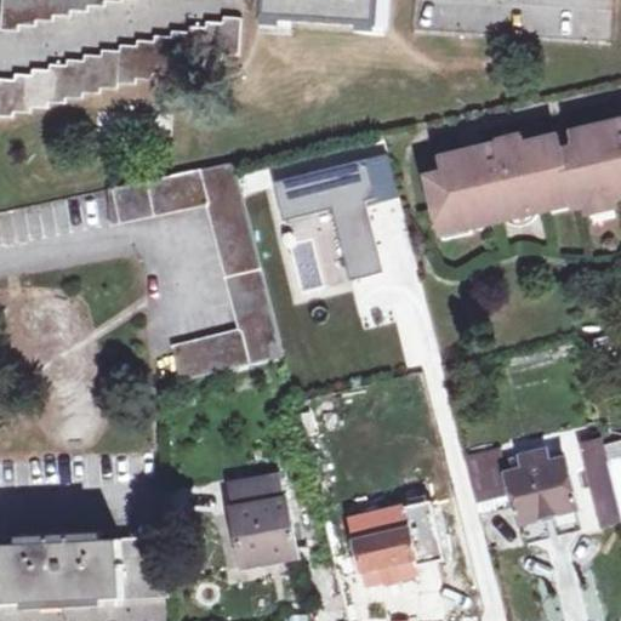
[(0,0),(0,26),(5,27),(6,21),(26,22),(26,17),(43,18),(44,12),(62,13),(62,7),(80,7),(81,4),(97,4),(96,0),(0,0)]
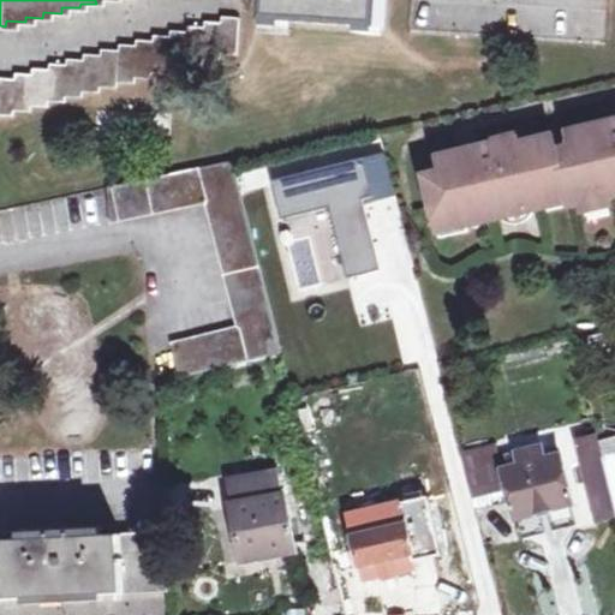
[(383,27),(386,0),(274,0),(273,19),(383,27)]
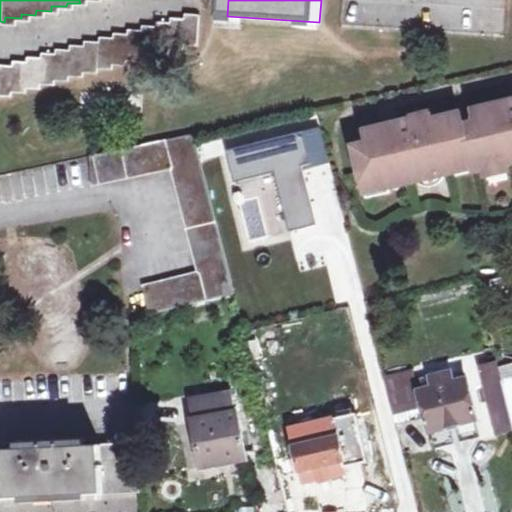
[(474,0),(475,28),(503,28),(502,0),(474,0)]
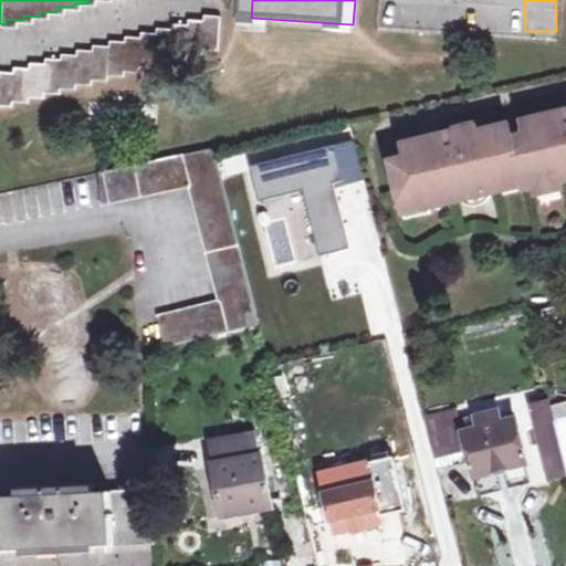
[(0,65),(0,97),(17,100),(17,95),(34,95),(34,91),(52,91),(52,86),(67,86),(69,82),(86,83),(86,79),(101,79),(101,74),(117,74),(117,69),(135,69),(135,64),(153,65),(153,60),(169,60),(170,58),(186,58),(187,52),(203,53),(203,48),(221,49),(223,16),(207,14),(206,20),(189,20),(189,23),(171,23),(171,29),(155,29),(154,33),(138,32),(137,38),(119,38),(119,41),(104,41),(103,45),(88,44),(88,51),(71,51),(71,54),(54,55),(53,59),(37,59),(37,63),(19,63),(19,66),(0,65)]
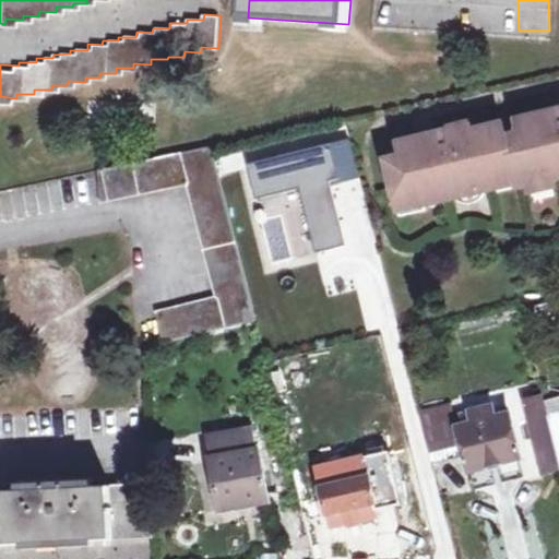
[(416,193),(419,207),(440,202),(438,194),(452,191),(453,200),(501,189),(499,177),(518,173),(520,185),(555,176),(556,181),(558,180),(558,113),(521,122),(524,135),(510,139),(507,126),(474,133),(473,125),(455,129),(455,132),(437,137),(440,146),(424,151),(421,140),(403,144),(406,158),(391,162),(400,198),(416,193)]
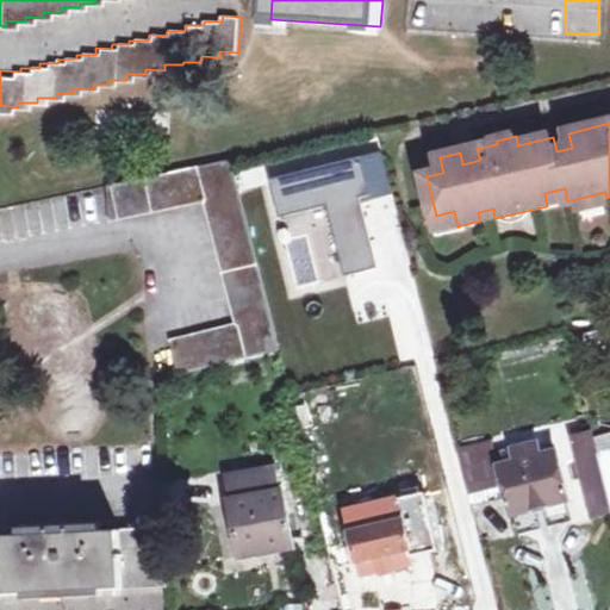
[(380,149),(362,154),(373,195),(391,191),(380,149)]
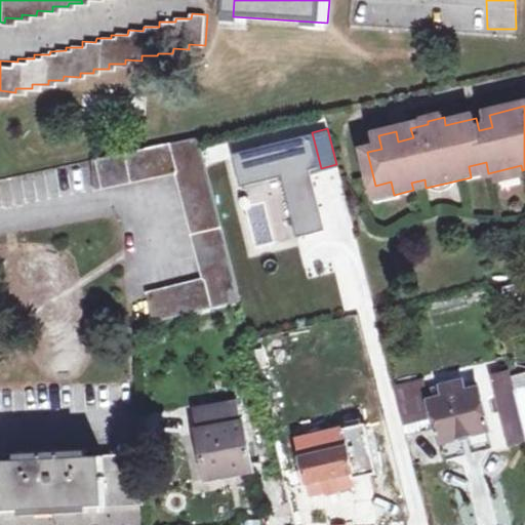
[(312,132),(230,153),(239,186),(283,174),(298,233),(321,227),(308,171),(321,168),(312,132)]
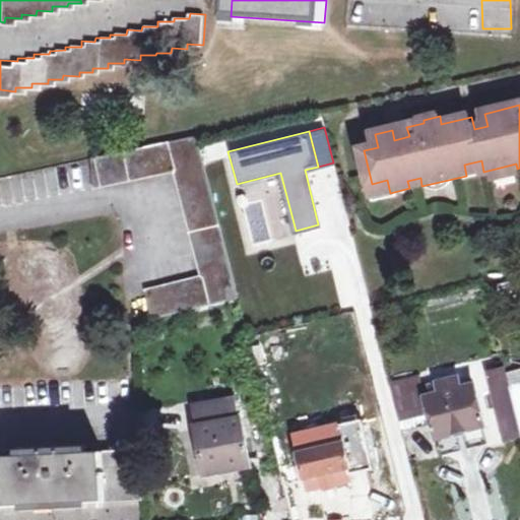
[(88,160),(94,187),(176,174),(199,270),(142,282),(147,313),(240,297),(200,137),(88,160)]
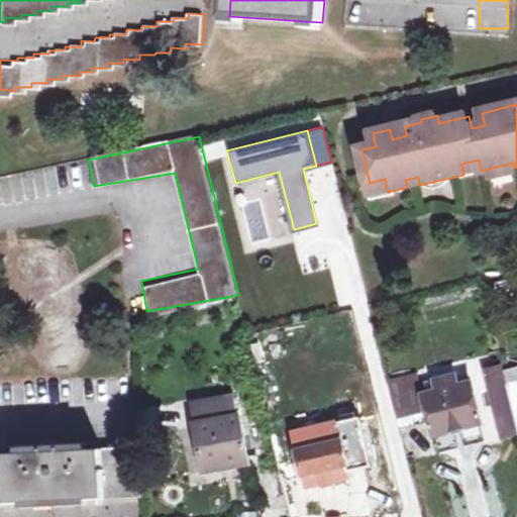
[(516,434),(516,417),(508,385),(503,364),(485,368),(503,438),(516,434)]
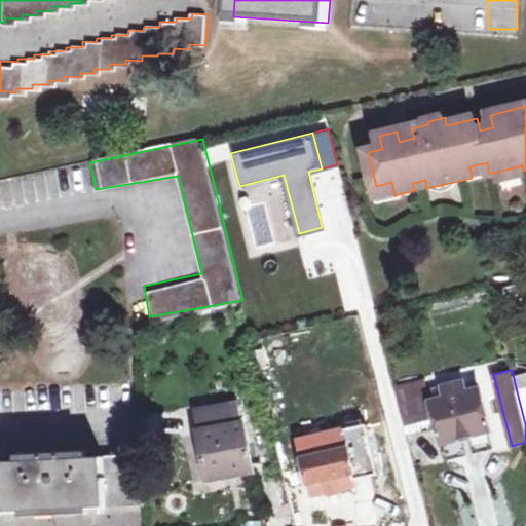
[(396,385),(398,396),(402,411),(410,444),(439,437),(430,399),(426,378),(396,385)]
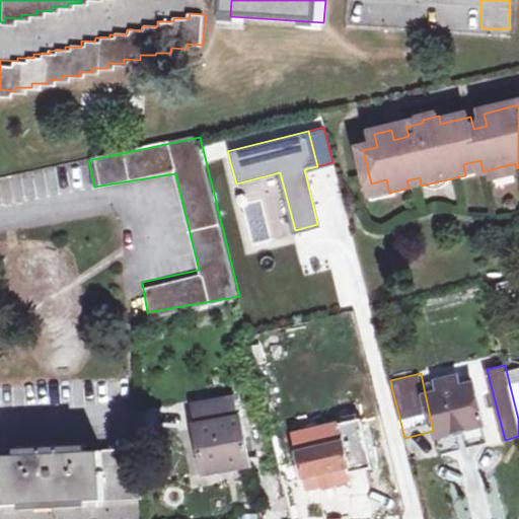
[(442,389),(425,393),(433,431),(435,438),(438,437),(439,441),(484,431),(483,425),(486,425),(475,383),(457,386),(456,378),(441,381),(442,389)]
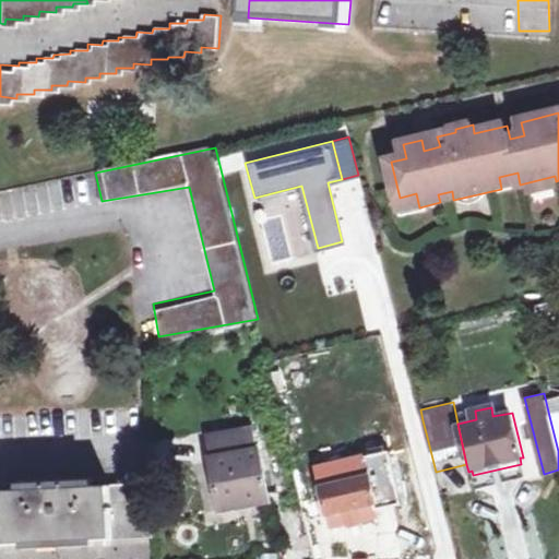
[(558,414),(549,416),(558,451),(558,414)]
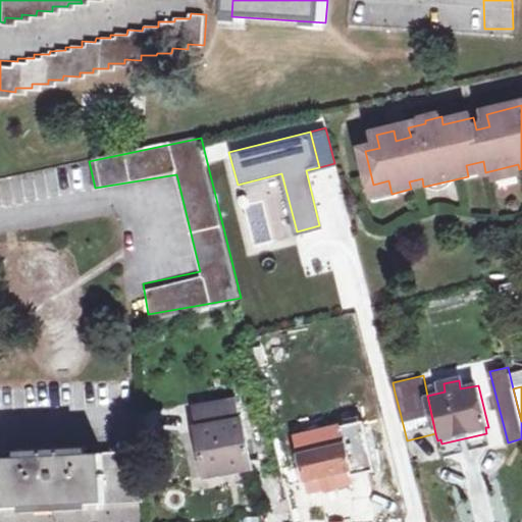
[(210,476),(254,468),(253,462),(261,461),(251,418),(240,421),(236,400),(197,408),(201,428),(199,429),(210,476)]
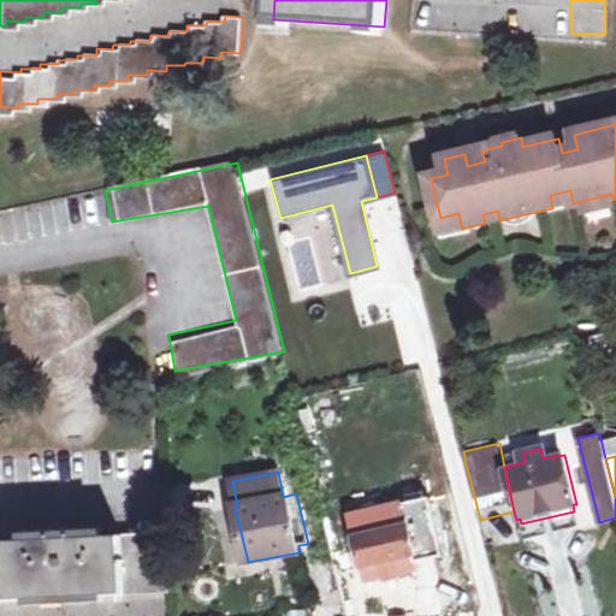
[(348,519),(355,550),(336,555),(341,572),(409,556),(410,562),(437,556),(425,502),(348,519)]
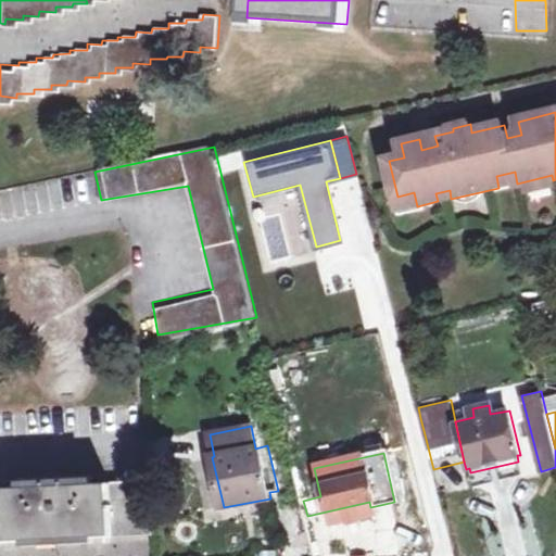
[(466,469),(464,462),(433,469),(441,500),(472,493),(466,469)]
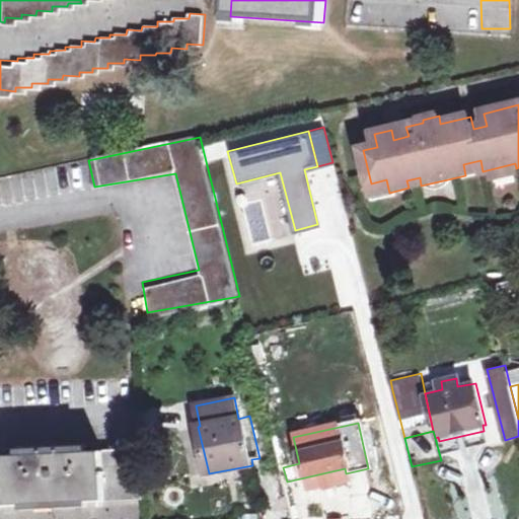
[(0,503),(119,495),(114,437),(87,439),(87,433),(25,440),(26,445),(0,448),(0,503)]
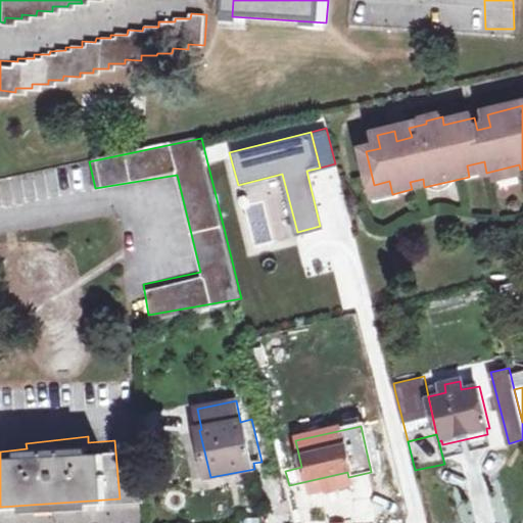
[(141,438),(114,440),(120,498),(146,496),(141,438)]
